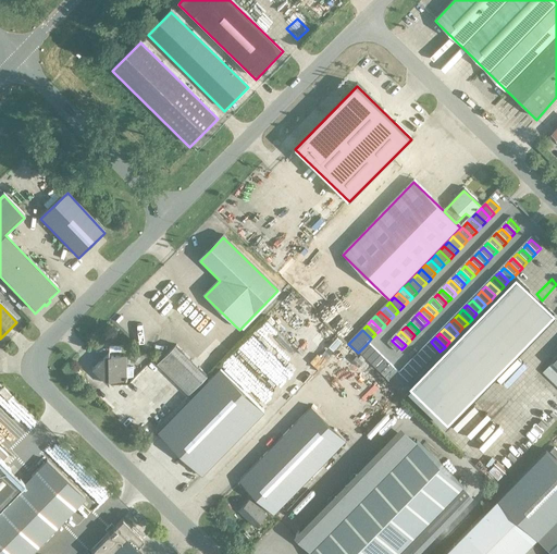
[(396,355),(401,349),(392,341),(387,345),(396,355)]
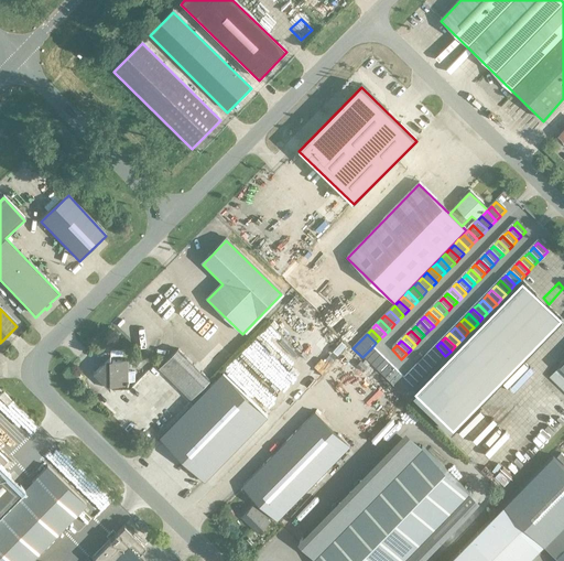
[(441,360),(445,356),(436,346),(432,352),(441,360)]
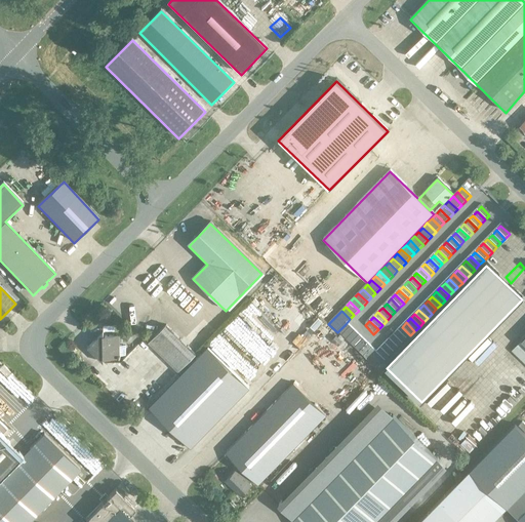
[(337,332),(341,336),(350,328),(346,324),(337,332)]
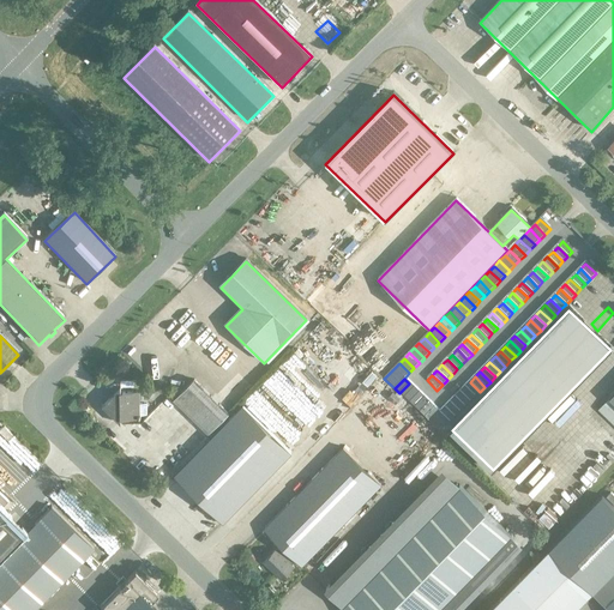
[(174,404),(209,438),(229,416),(194,382),(174,404)]
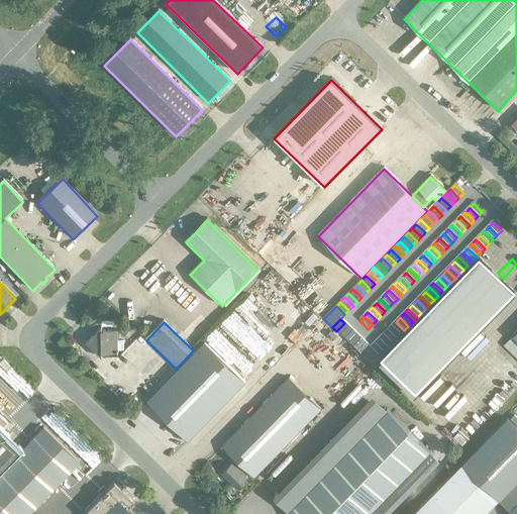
[(396,322),(391,326),(400,334),(404,330),(396,322)]
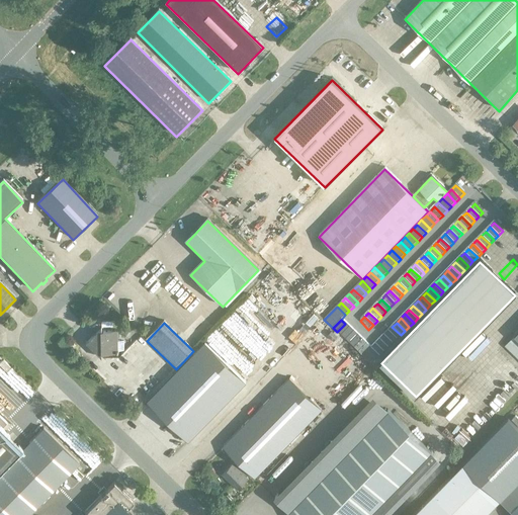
[(345,324),(337,332),(341,337),(350,328),(345,324)]
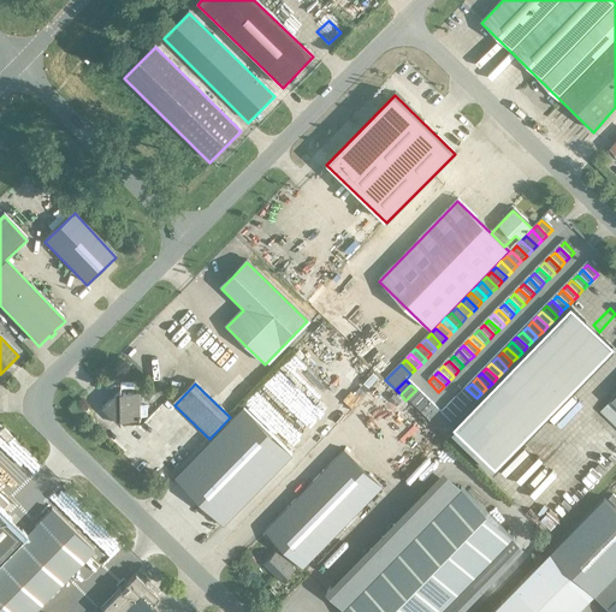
[(472,404),(477,398),(466,388),(461,393),(472,404)]
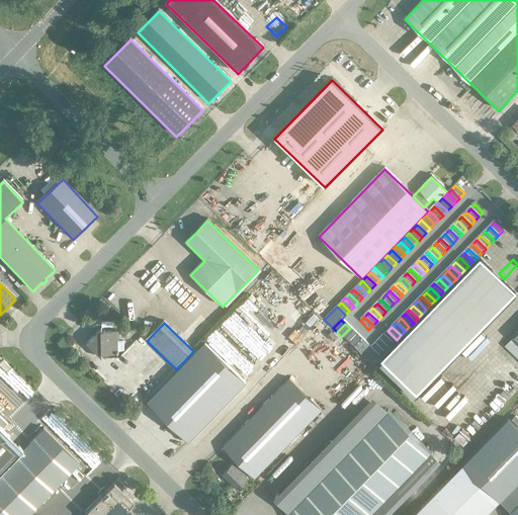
[(341,337),(346,341),(354,332),(350,328),(341,337)]
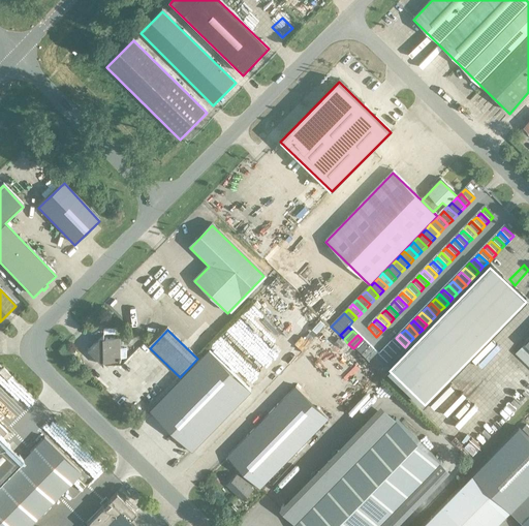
[(88,352),(103,367),(104,368),(104,364),(121,363),(121,361),(120,361),(120,351),(120,341),(104,341),(104,337),(88,352)]
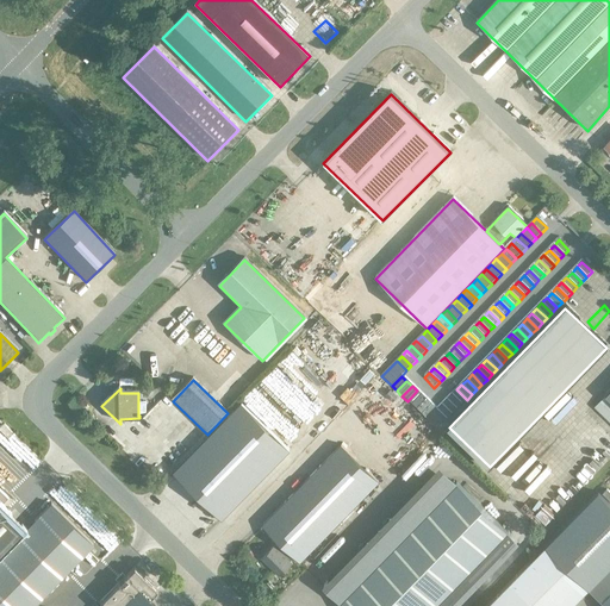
[(456,389),(452,395),(462,405),(467,400),(456,389)]
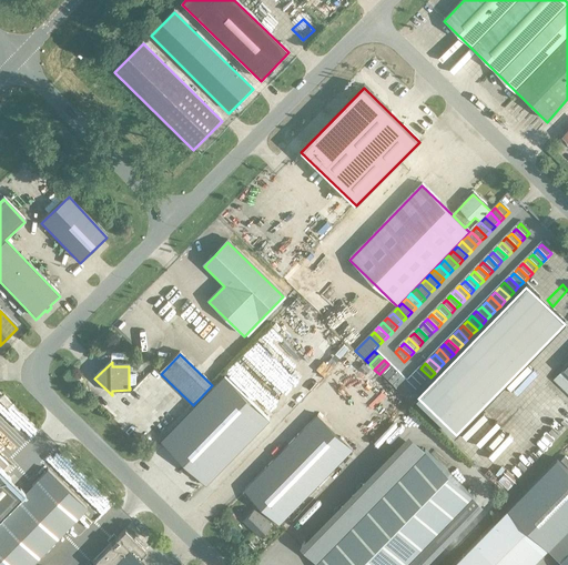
[(388,364),(379,374),(384,379),(393,369),(388,364)]
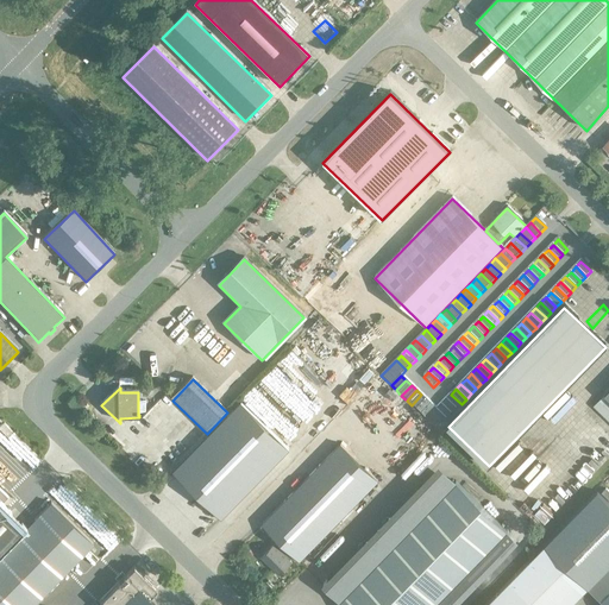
[(608,392),(595,407),(608,421),(608,392)]
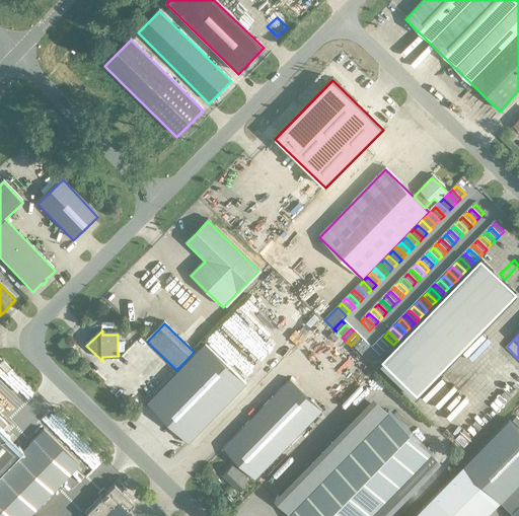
[(351,346),(355,350),(364,342),(359,337),(351,346)]
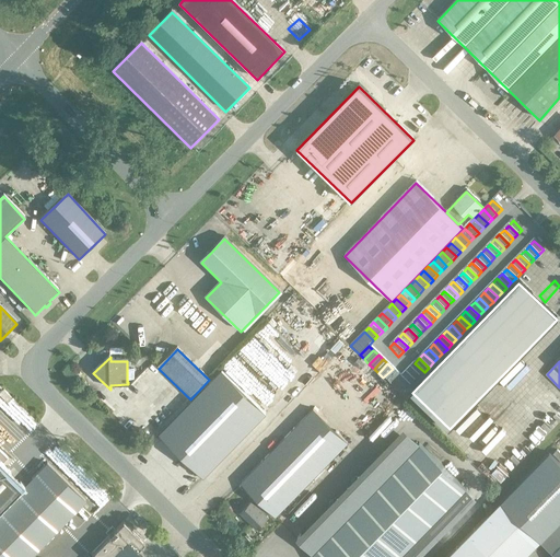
[(419,376),(424,372),(415,363),(410,368),(419,376)]
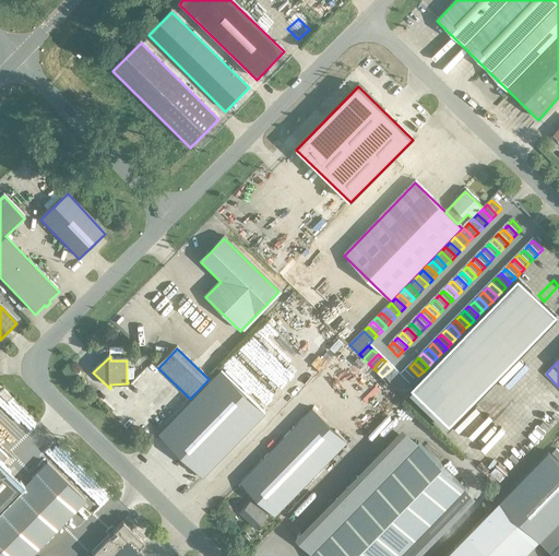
[(409,367),(405,371),(414,381),(418,376),(409,367)]
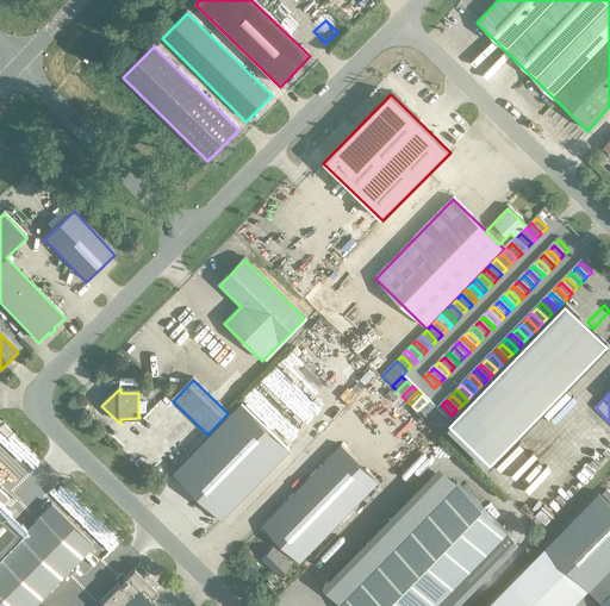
[(428,401),(417,411),(422,416),(433,406),(428,401)]
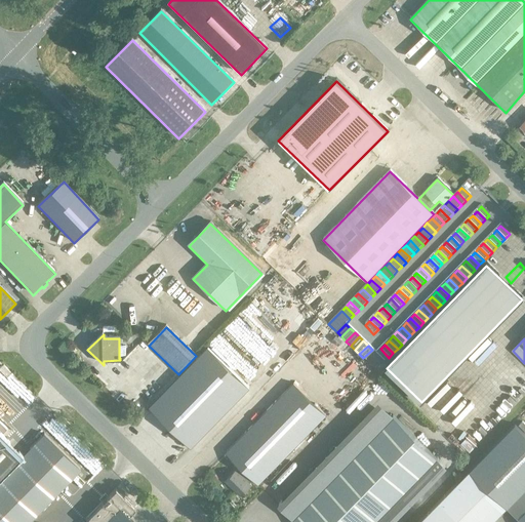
[(376,371),(389,358),(380,349),(376,354),(367,362),(376,371)]
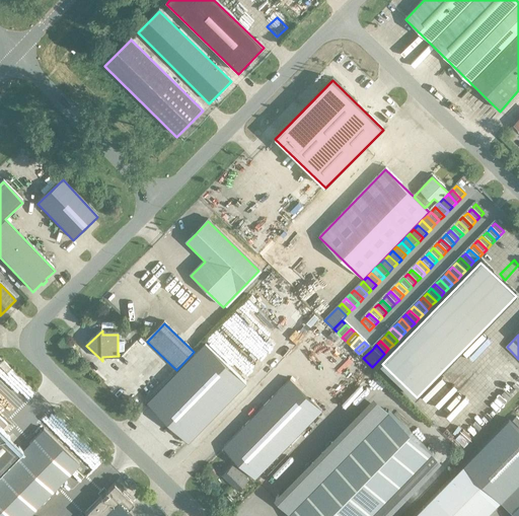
[(246,385),(206,346),(147,404),(189,445),(246,385)]
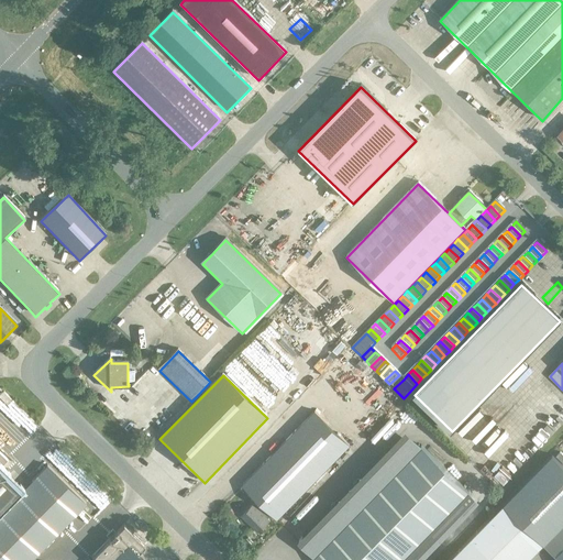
[(389,384),(394,388),(404,380),(399,375),(389,384)]
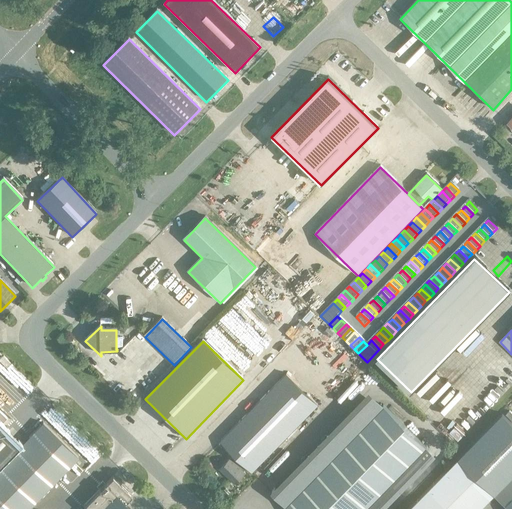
[(3,358),(0,360),(0,363),(6,369),(10,365),(3,358)]
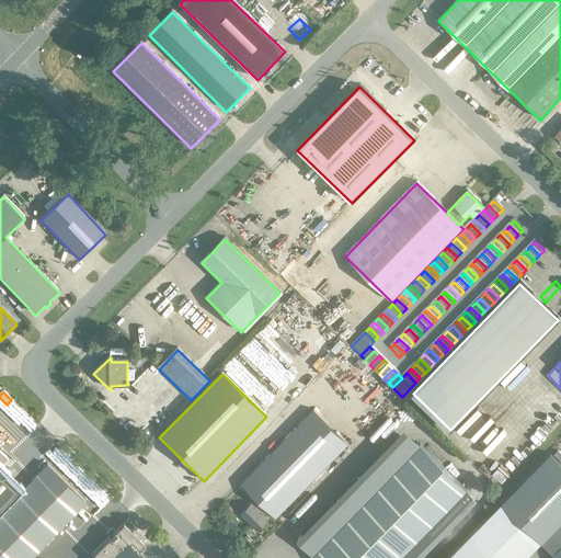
[(499,487),(542,439),(527,425),(531,420),(515,405),(467,457),(499,487)]
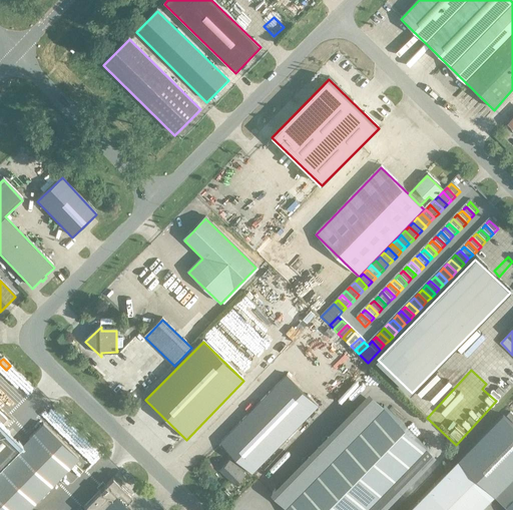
[(220,444),(234,458),(247,471),(251,475),(319,408),(287,377),(220,444)]
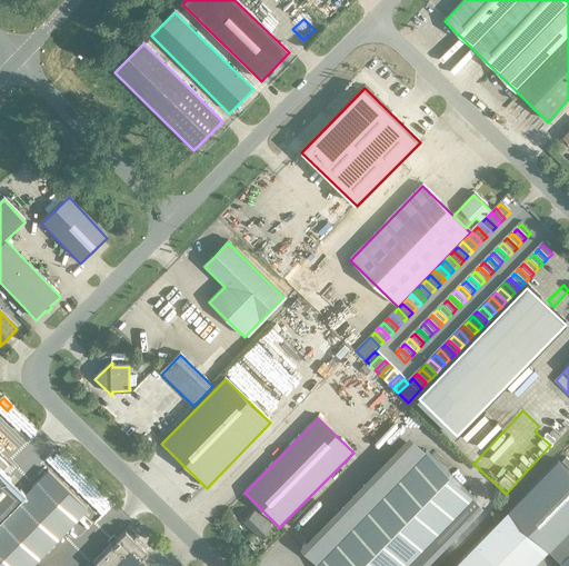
[(409,565),(473,500),(426,454),(317,565),(409,565)]
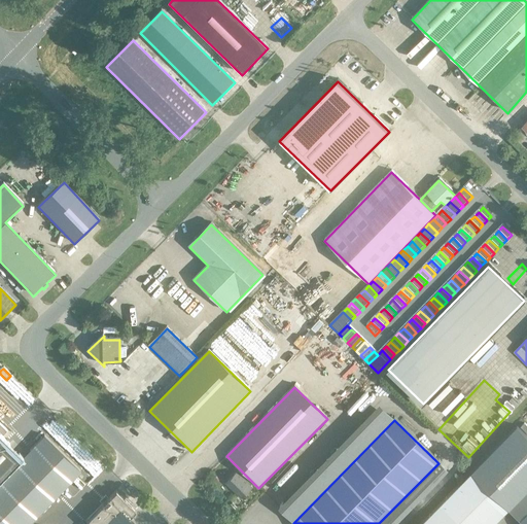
[(526,523),(526,438),(517,428),(471,475),(522,523),(526,523)]
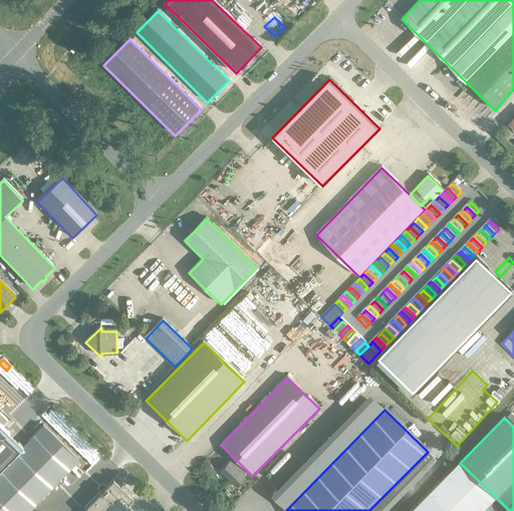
[(0,470),(22,448),(0,426),(0,470)]
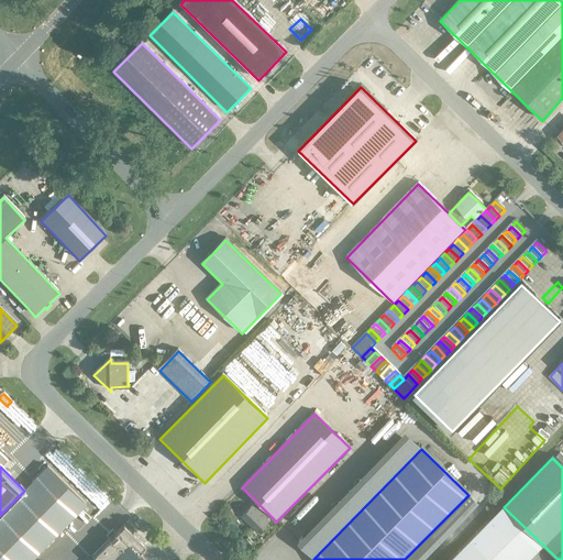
[(47,468),(24,491),(0,515),(0,559),(33,559),(86,506),(47,468)]
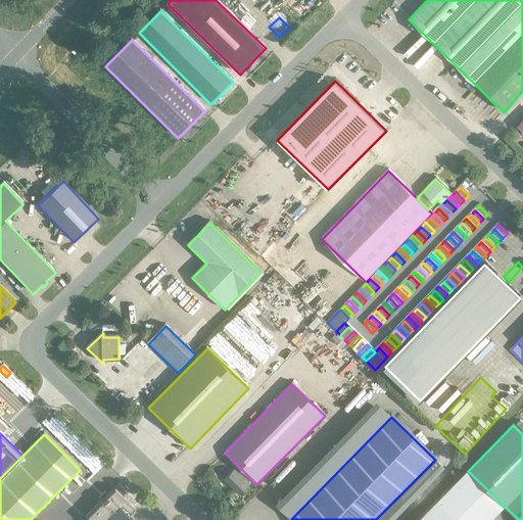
[(81,450),(74,458),(91,473),(98,465),(81,450)]
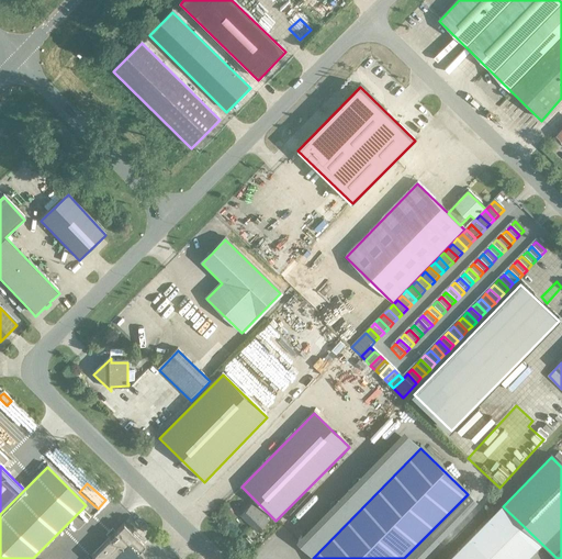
[(257,502),(253,505),(240,518),(257,534),(269,522),(268,521),(271,516),(257,502)]
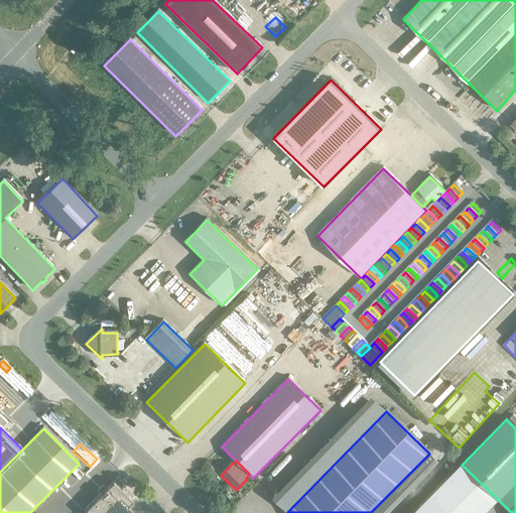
[(485,512),(497,501),(461,466),(414,512),(485,512)]
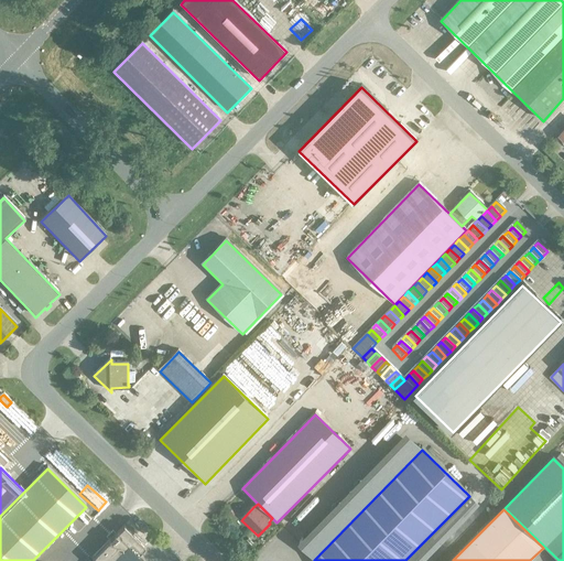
[(140,560),(138,558),(145,550),(141,546),(142,545),(129,532),(128,532),(123,529),(116,538),(115,537),(109,542),(109,543),(93,560),(140,560)]
